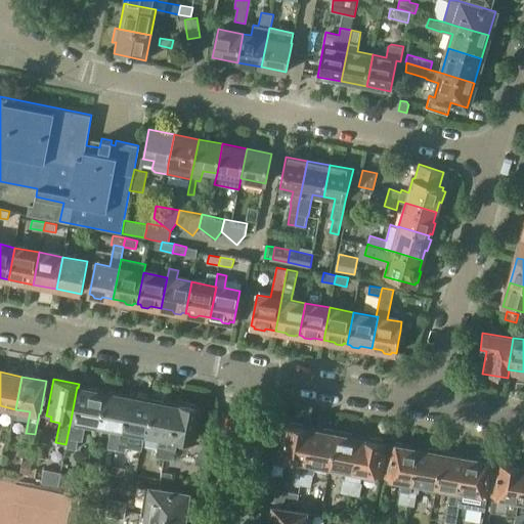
[(71,420),(66,444),(66,447),(75,449),(77,440),(81,440),(83,427),(91,428),(91,424),(95,425),(101,392),(78,388),(77,387),(71,420)]
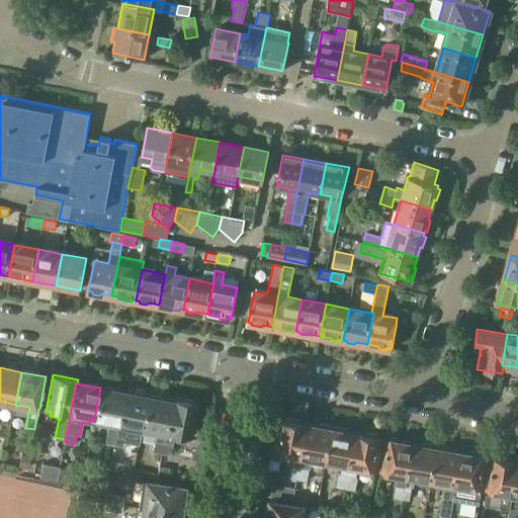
[(114,444),(118,424),(124,392),(100,387),(94,420),(108,422),(104,442),(114,444)]
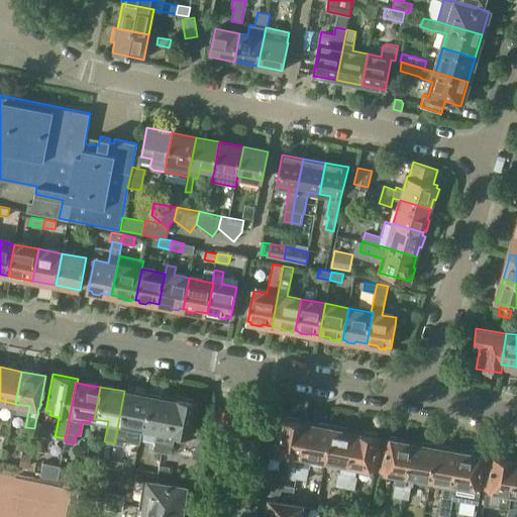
[(128,425),(141,427),(147,396),(124,391),(118,423),(114,443),(122,445),(123,440),(125,440),(128,425)]
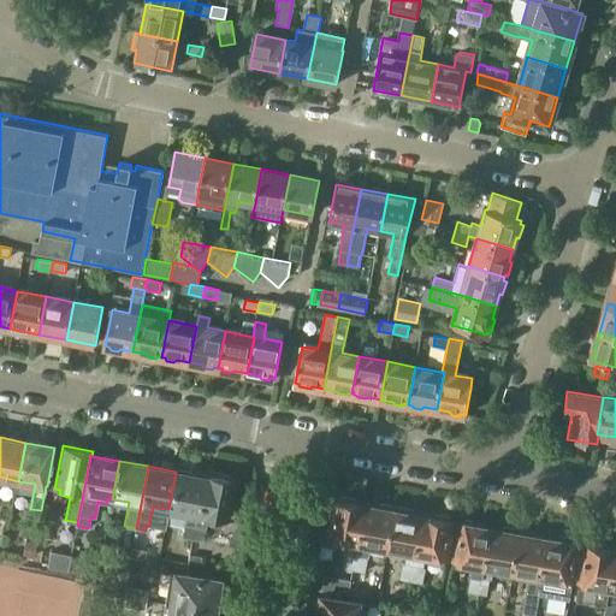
[(193,539),(205,477),(176,472),(169,509),(185,513),(181,537),(193,539)]
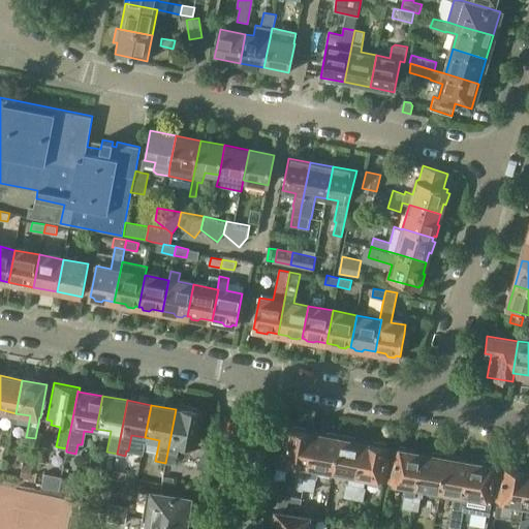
[(176,409),(165,463),(174,465),(177,443),(194,447),(201,410),(177,405),(176,409)]
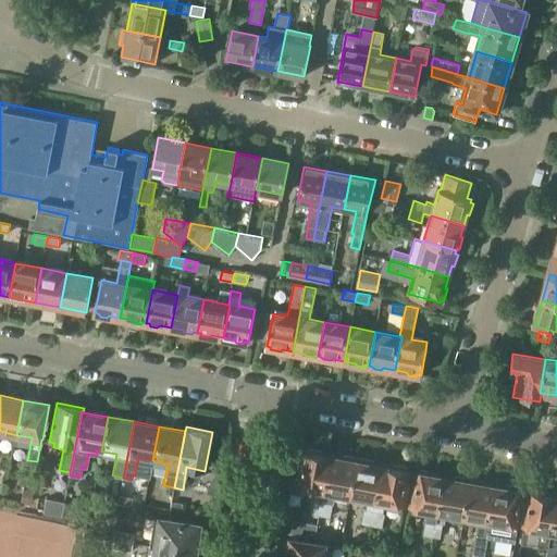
[(299,473),(297,484),(299,484),(299,486),(317,490),(314,500),(312,499),(310,514),(320,516),(322,502),(324,491),(325,491),(332,456),(321,455),(322,452),(309,449),(309,452),(306,452),(301,473),(299,473)]
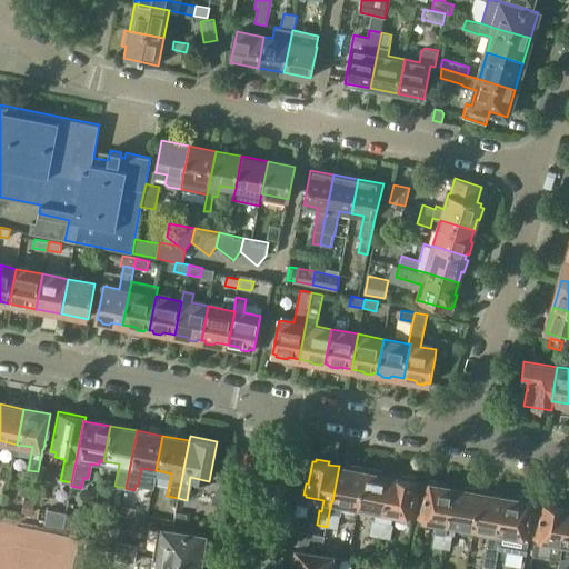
[(339,466),(332,501),(341,502),(359,506),(366,469),(350,466),(350,468),(339,466)]
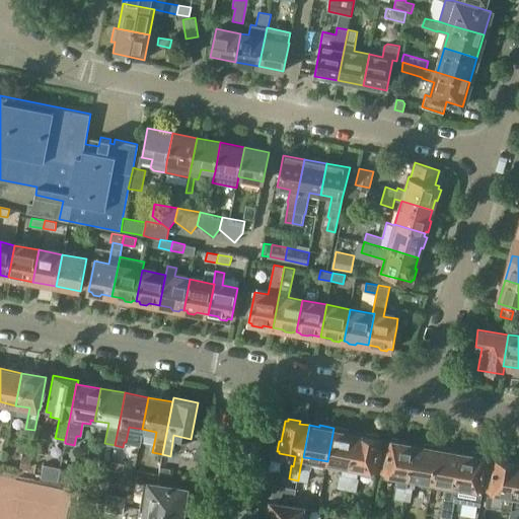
[(334,428),(327,461),(344,464),(342,475),(340,474),(337,488),(347,490),(357,434),(348,433),(348,430),(334,428)]
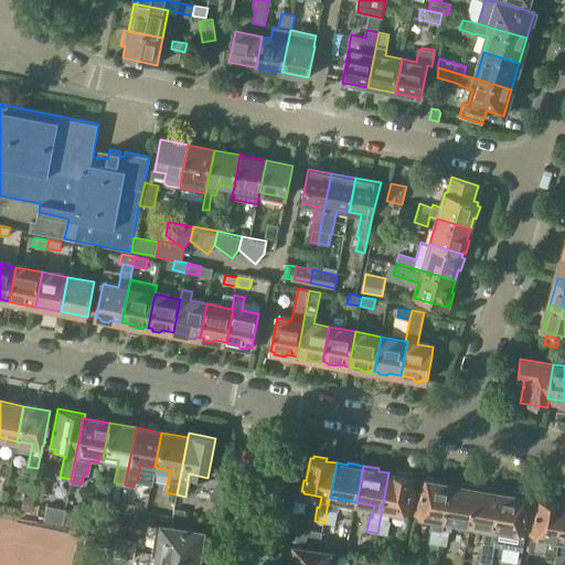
[(388,472),(377,533),(387,535),(391,521),(388,521),(391,510),(408,513),(416,478),(413,478),(413,475),(401,472),(400,475),(388,472)]
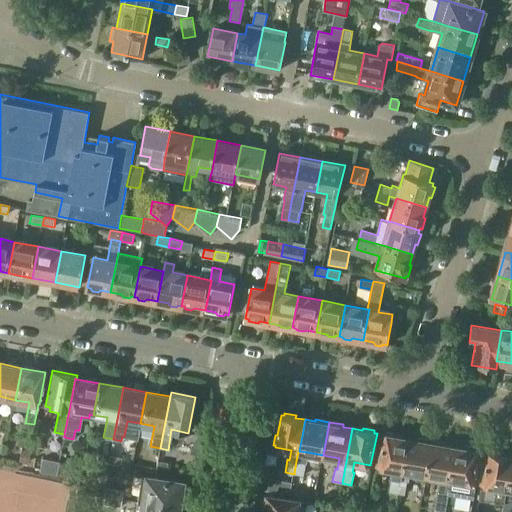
[(384,435),(379,467),(393,469),(389,492),(399,493),(408,439),(399,437),(399,435),(387,433),(387,435),(384,435)]
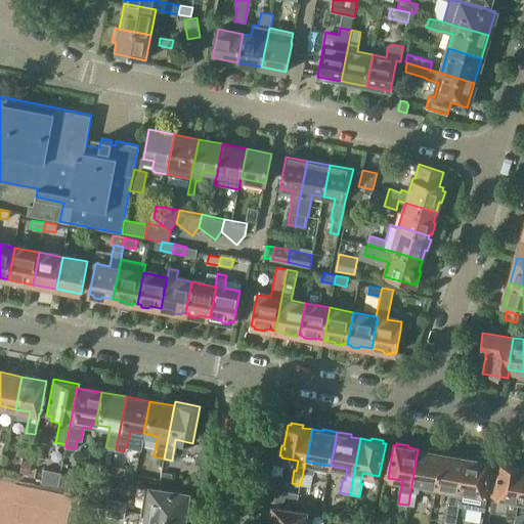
[(418,449),(408,505),(415,507),(417,493),(419,493),(420,484),(437,486),(443,451),(429,448),(428,450),(418,449)]
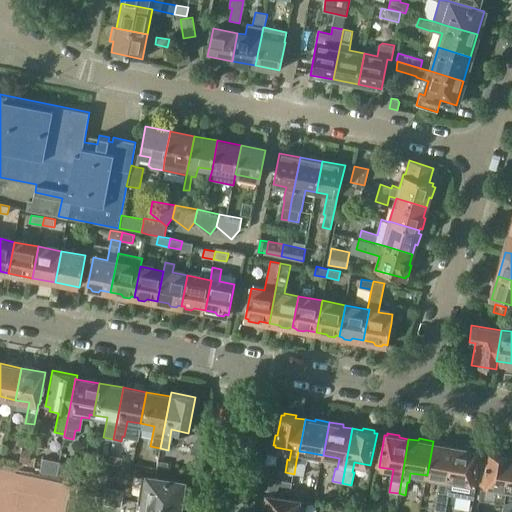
[(433,441),(427,475),(441,478),(436,506),(446,508),(448,493),(456,447),(447,445),(447,443),(433,441)]
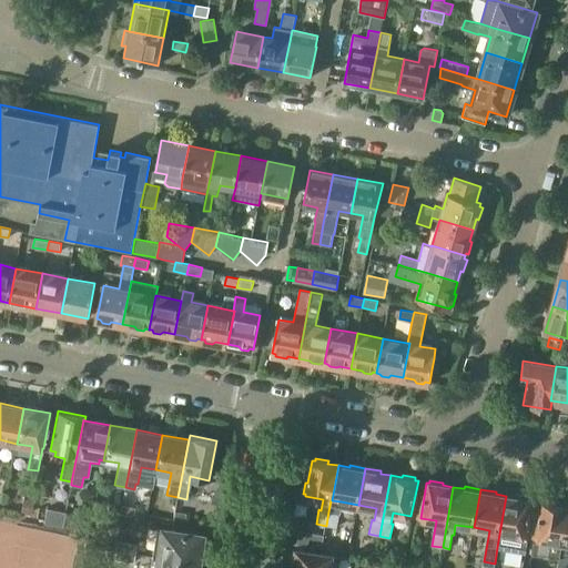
[(506,496),(497,547),(524,553),(533,500),(530,500),(530,497),(517,495),(517,498),(506,496)]
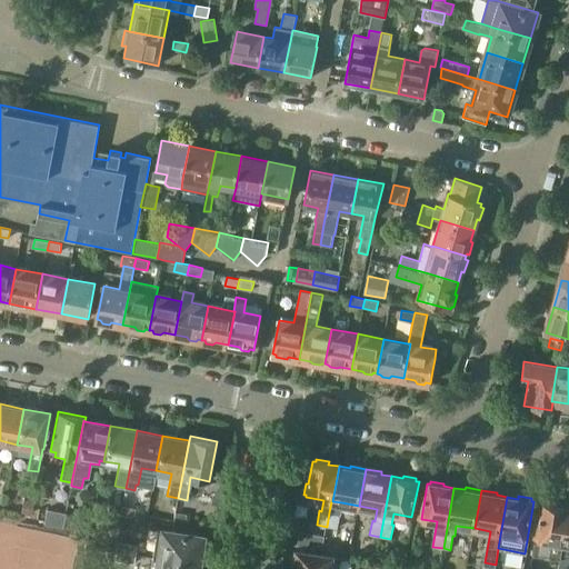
[(542,503),(533,555),(561,559),(562,555),(563,542),(568,511),(568,507),(559,506),(559,503),(546,501),(546,503),(542,503)]
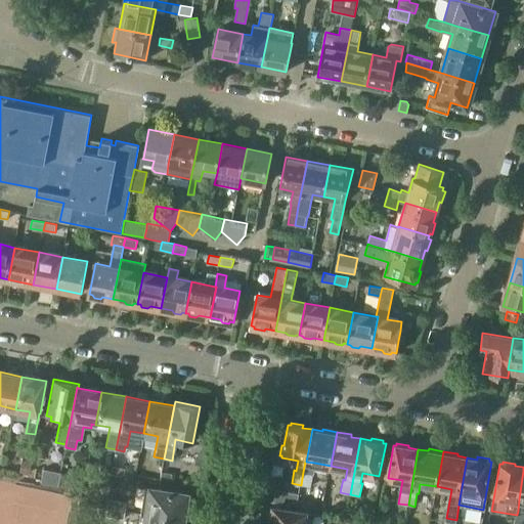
[(19,473),(27,474),(29,464),(20,463),(19,473)]
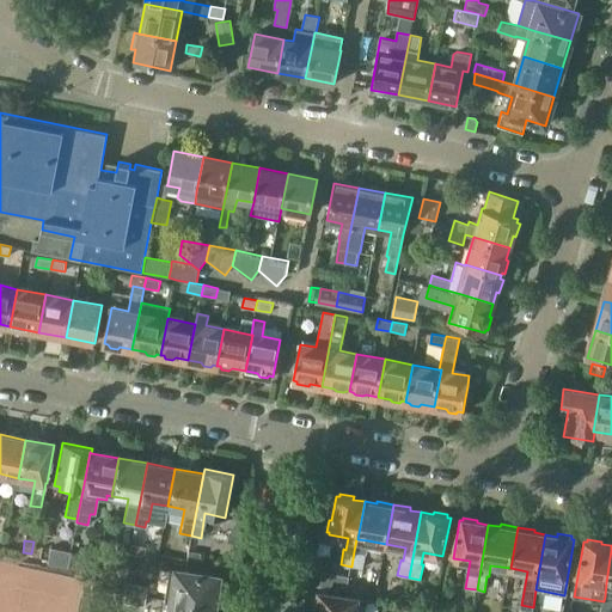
[(130,544),(129,554),(144,556),(146,546),(130,544)]
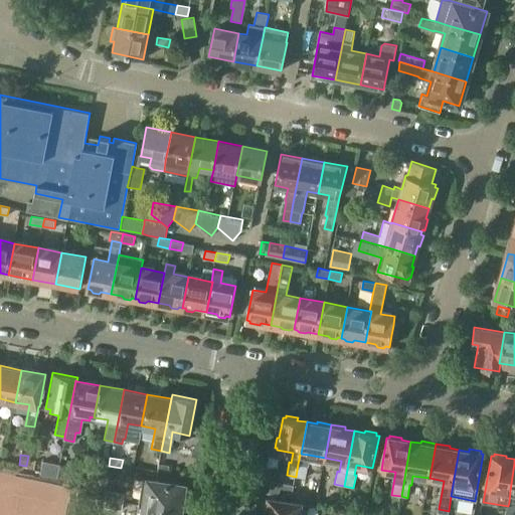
[(58,464),(42,461),(39,474),(56,477),(58,464)]
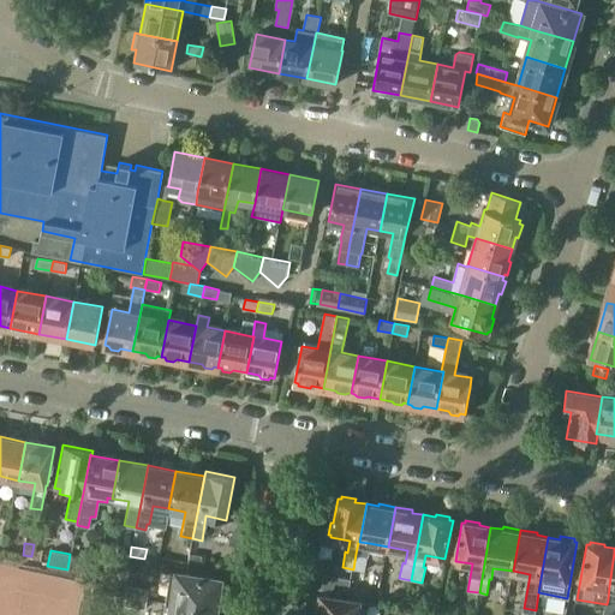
[(70,554),(67,569),(76,572),(79,556),(70,554)]
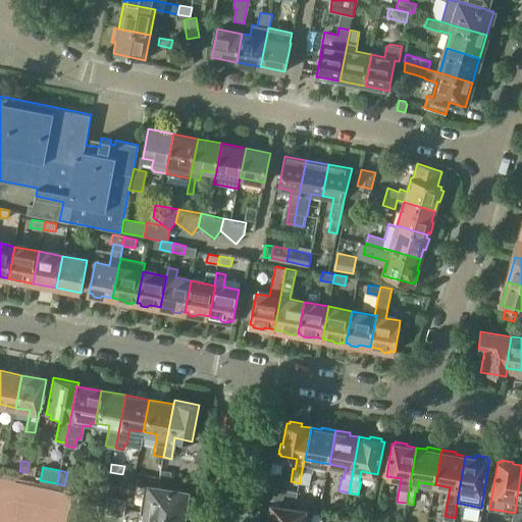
[(302,470),(300,483),(309,485),(312,472),(302,470)]
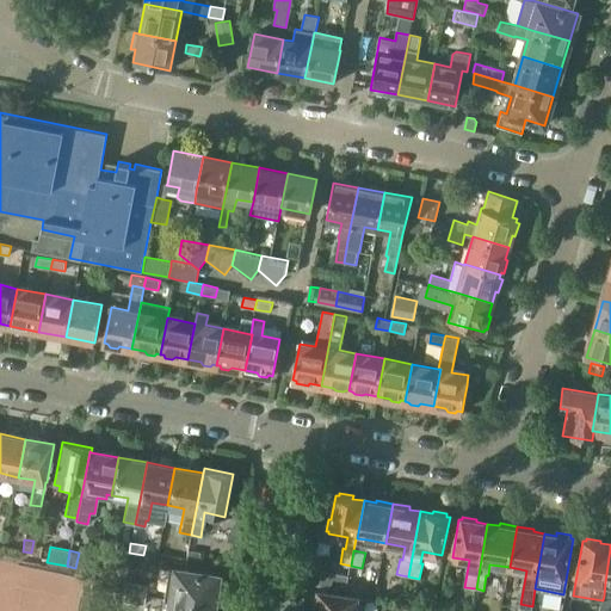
[(144,556),(143,565),(152,567),(153,557),(144,556)]
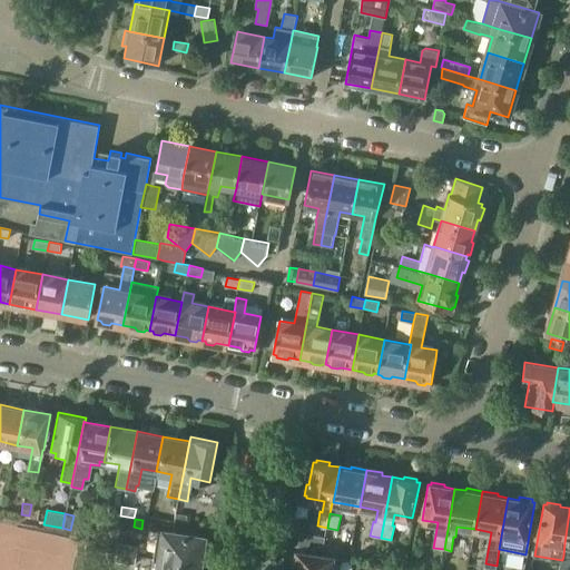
[(153,558),(196,564),(200,537),(156,530),(153,558)]
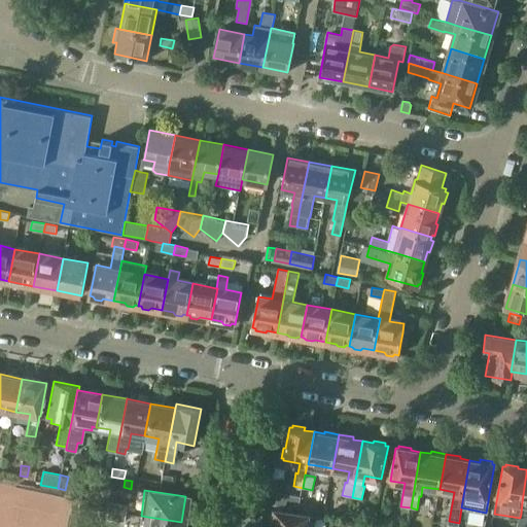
[(275,504),(299,508),(301,496),(277,492),(275,504)]
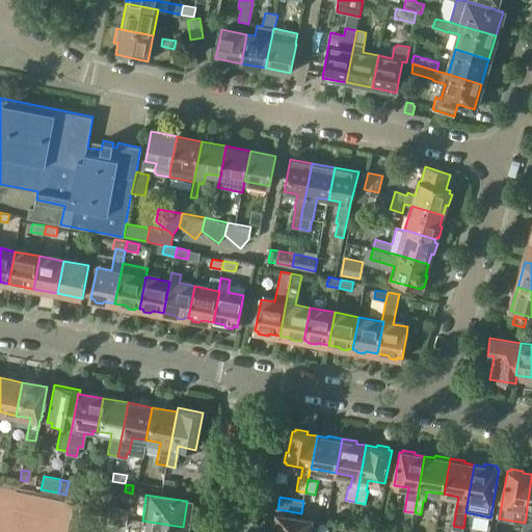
[(100,514),(107,515),(126,519),(128,509),(108,506),(108,508),(101,507),(100,514)]
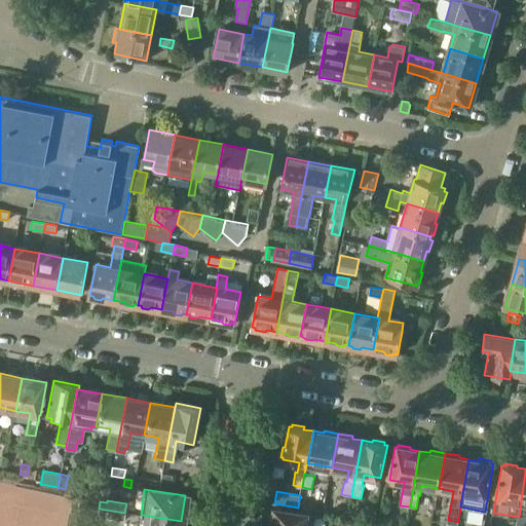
[(272,525),(306,525),(308,513),(275,508),(272,525)]
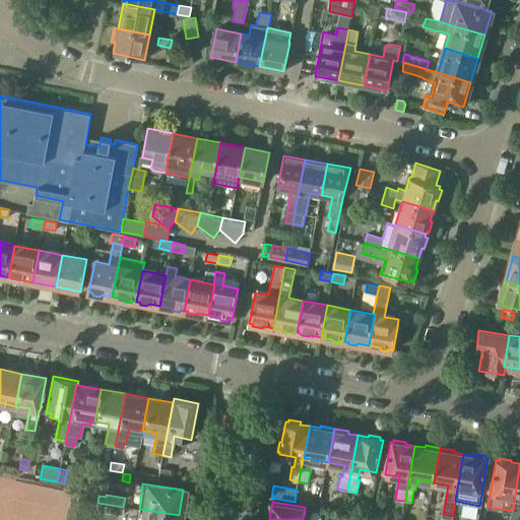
[(122,516),(123,507),(105,504),(104,513),(122,516)]
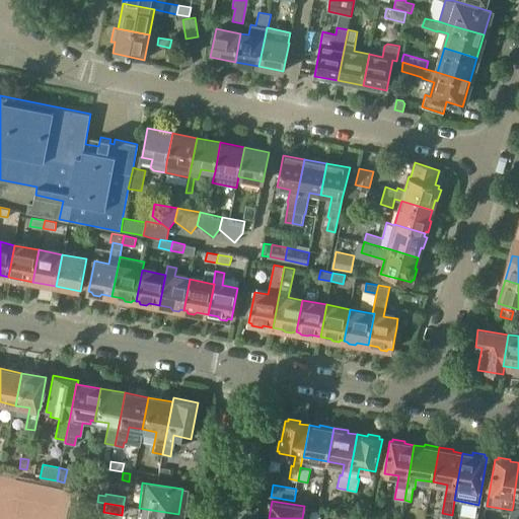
[(512,510),(510,518),(518,518),(518,506),(513,506),(512,510)]
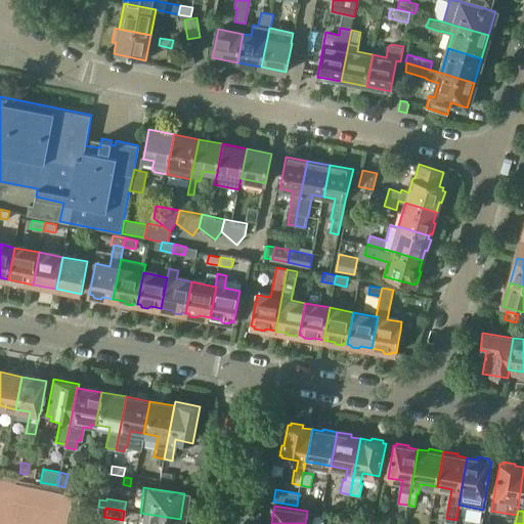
[(140,513),(137,523),(179,523),(180,519),(140,513)]
